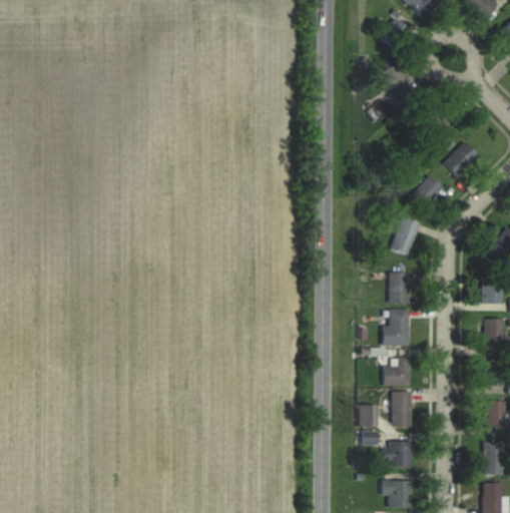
[(446,0),(445,0),(406,0),(419,18),(446,0)]
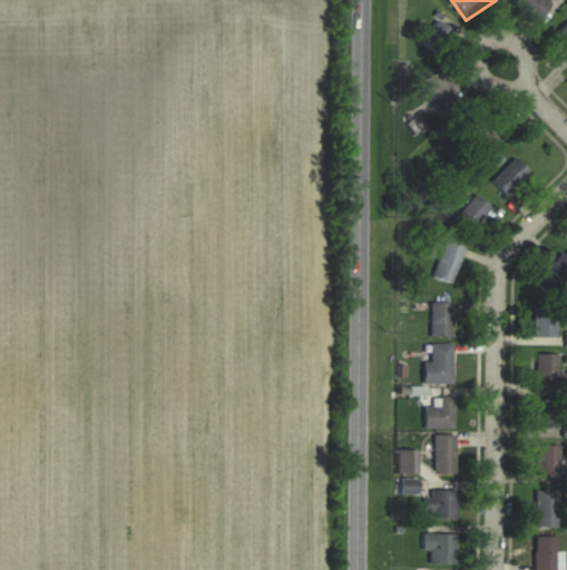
[(511,0),(510,1),(540,22),(554,5),(547,0),(511,0)]
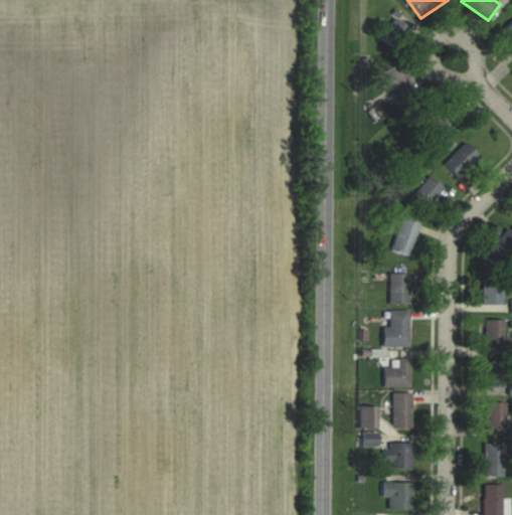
[(412,29),(396,17),(381,38),(397,49),(412,29)]
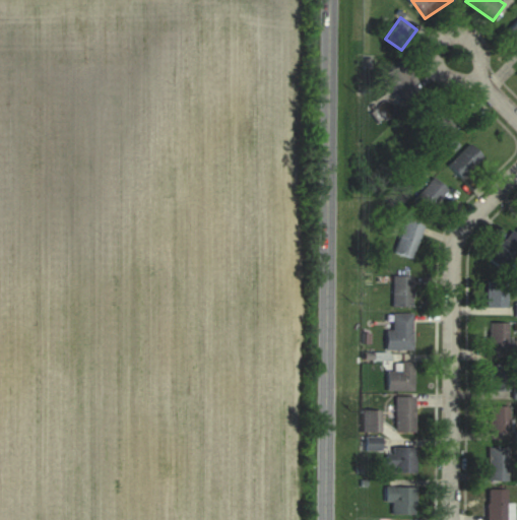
[(516,22),(507,34),(516,44),(516,22)]
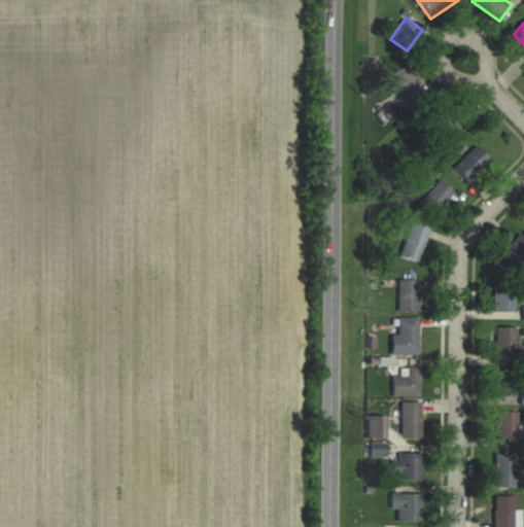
[(391,76),(412,101),(428,88),(408,63),(391,76)]
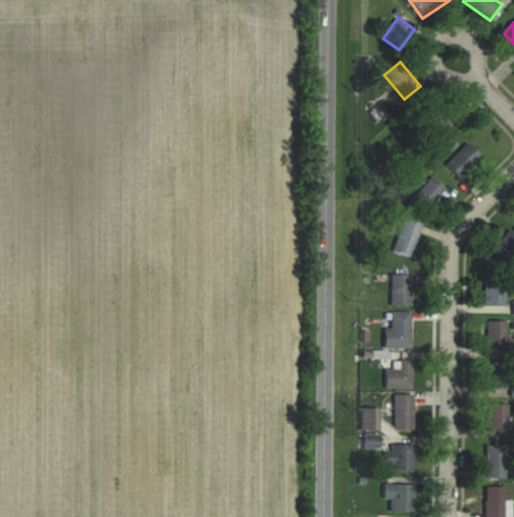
[(442,139),(455,126),(430,101),(417,114),(442,139)]
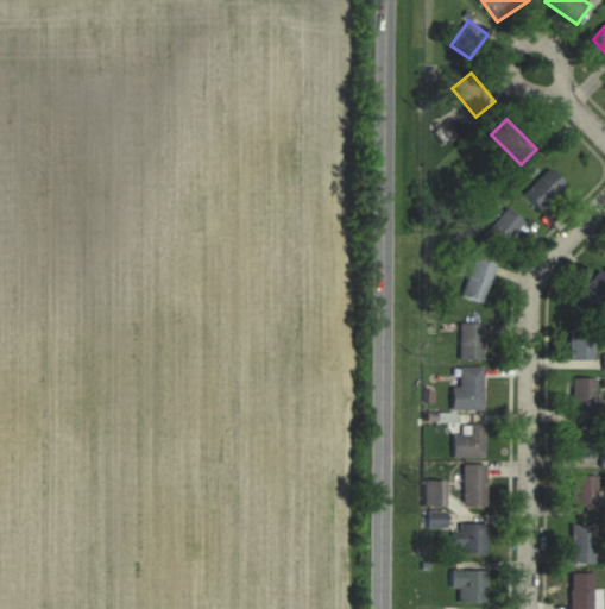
[(541,209),(567,184),(550,168),(525,193),(541,209)]
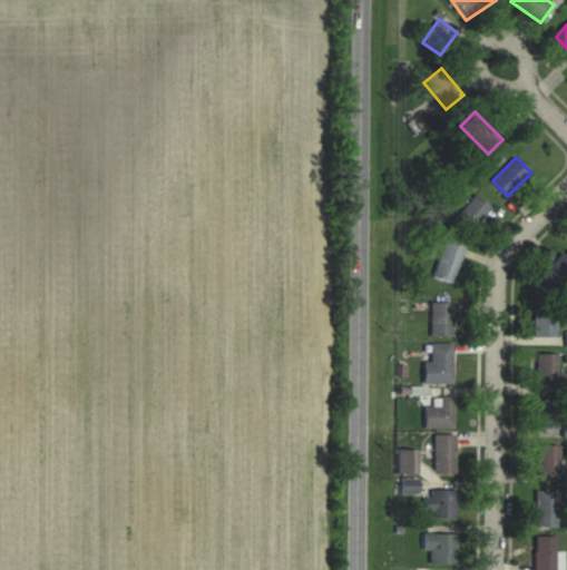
[(492,205),(476,193),(455,222),(471,234),(492,205)]
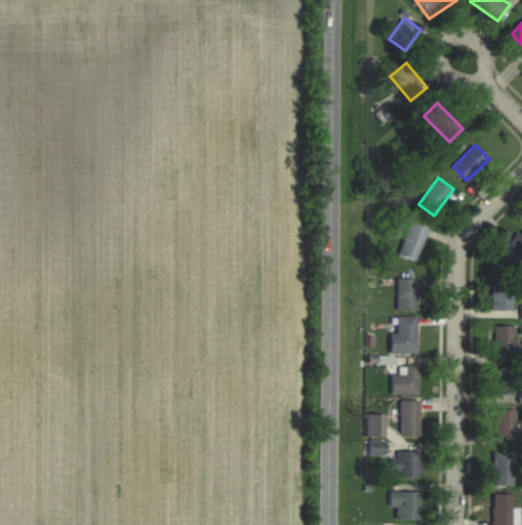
[(430,228),(410,221),(399,254),(418,261),(430,228)]
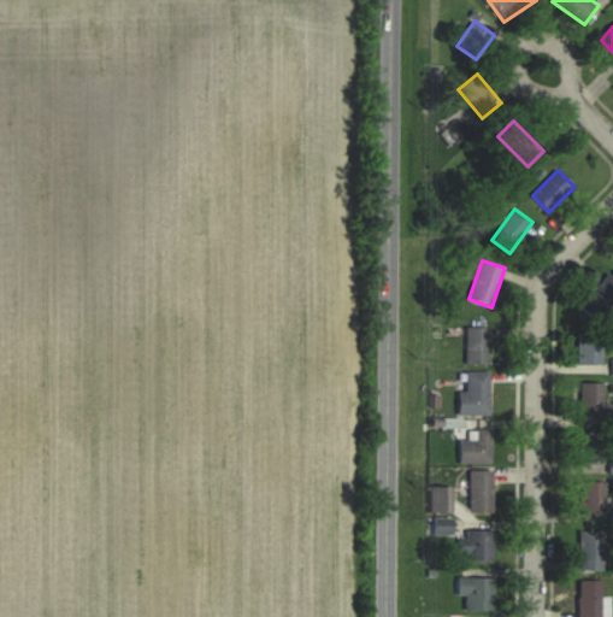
[(612,275),(608,272),(581,306),(599,321),(612,303),(612,275)]
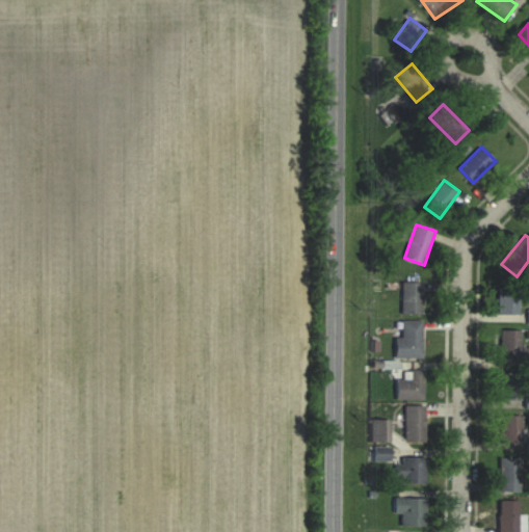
[(424,282),(403,282),(403,314),(424,314),(424,282)]
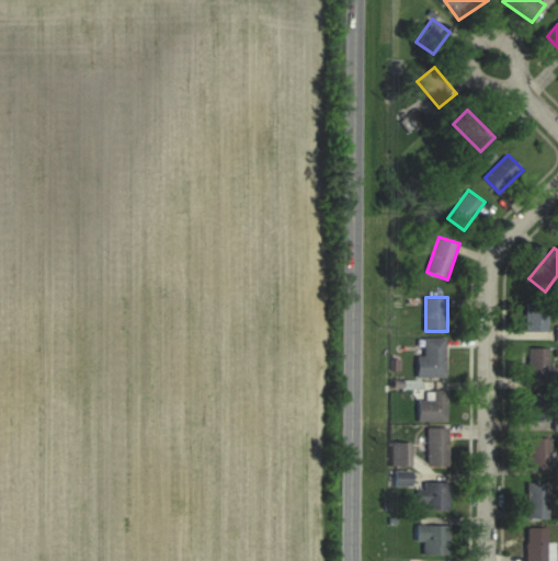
[(549,302),(527,302),(527,331),(549,331),(549,302)]
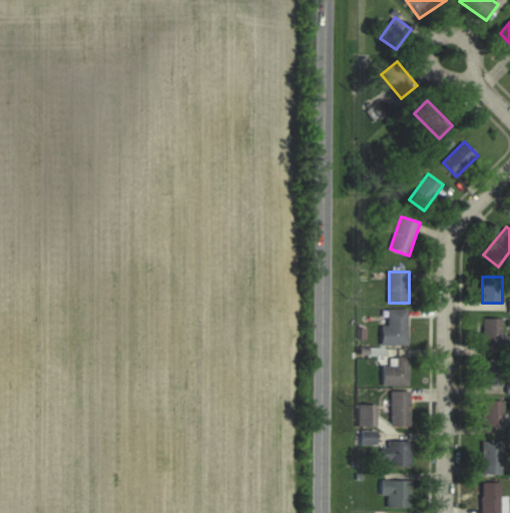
[(382,326),(382,345),(409,345),(409,309),(390,309),(390,326),(382,326)]
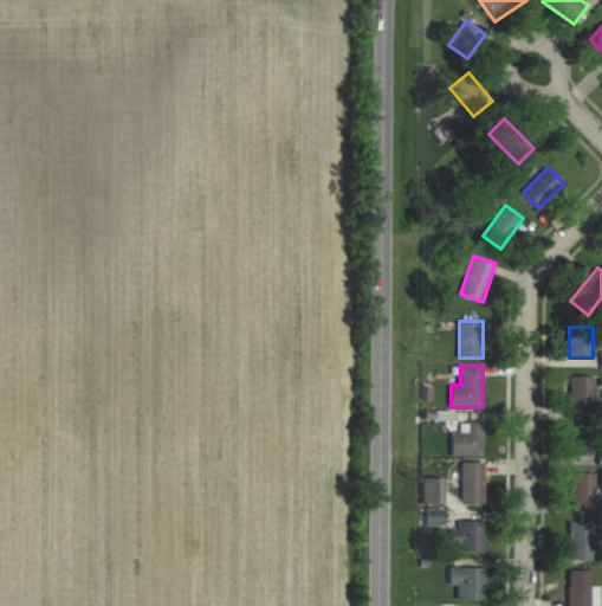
[(594,376),(571,376),(571,416),(594,416),(594,376)]
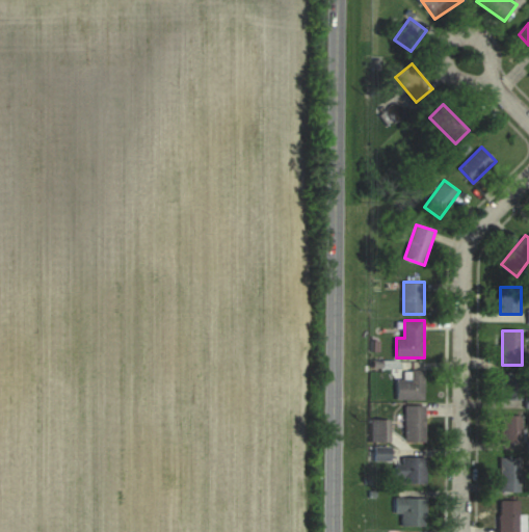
[(397,400),(425,400),(425,370),(406,370),(406,379),(397,379),(397,400)]
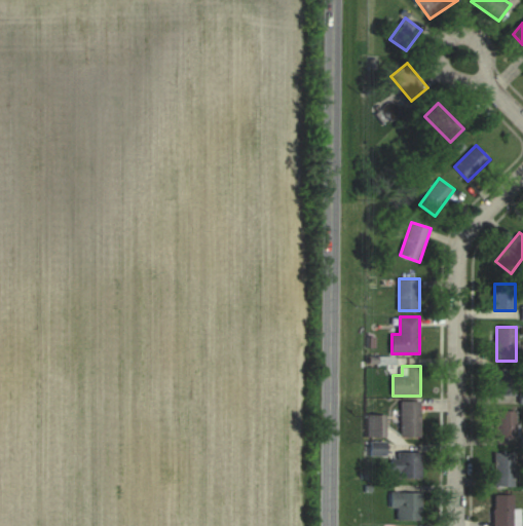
[(516,396),(516,369),(496,369),(496,396),(516,396)]
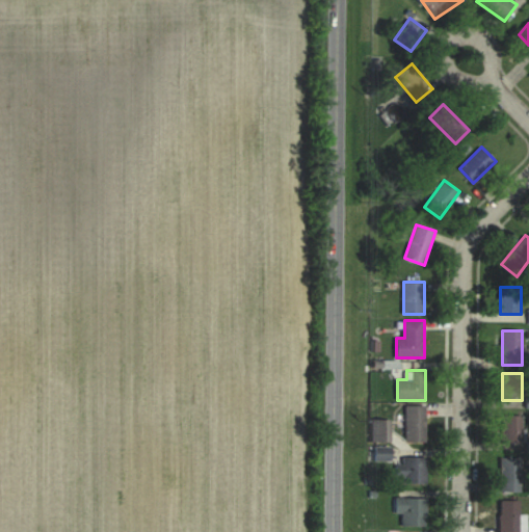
[(426,442),(426,406),(406,406),(406,442),(426,442)]
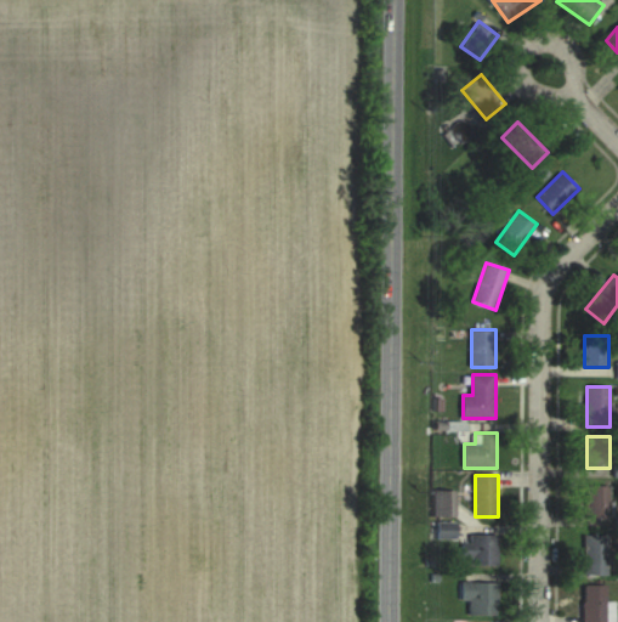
[(588,518),(611,518),(611,486),(588,486),(588,518)]
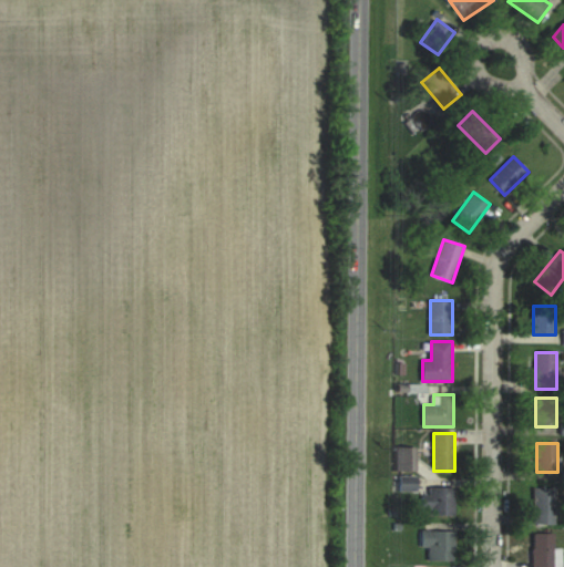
[(417,447),(398,447),(398,471),(417,471),(417,447)]
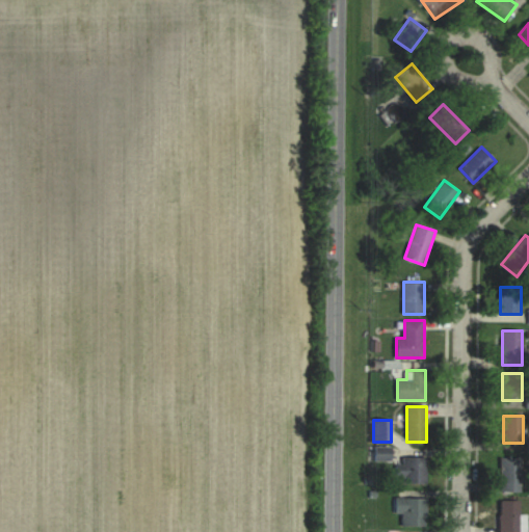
[(427,483),(427,457),(399,457),(399,483),(427,483)]
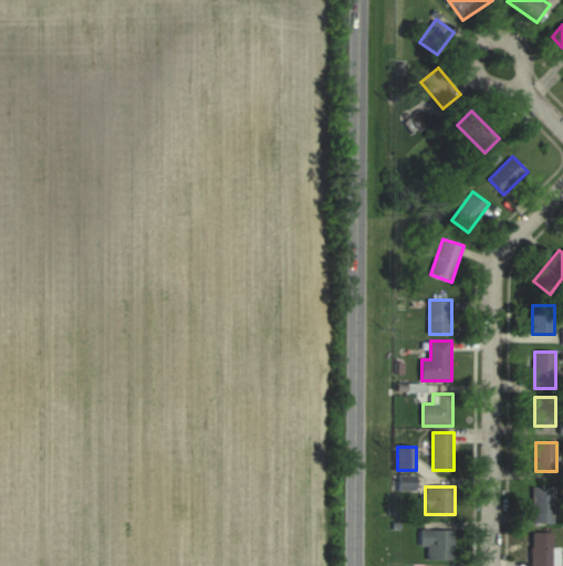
[(534,523),(555,523),(555,486),(534,486),(534,523)]
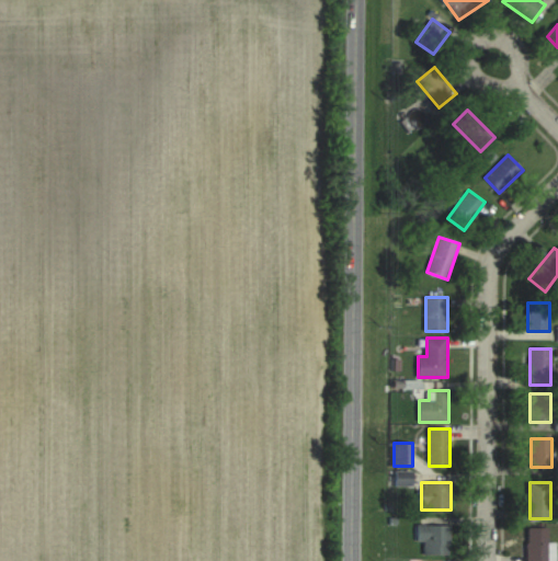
[(425,554),(451,554),(451,526),(418,526),(418,541),(425,541),(425,554)]
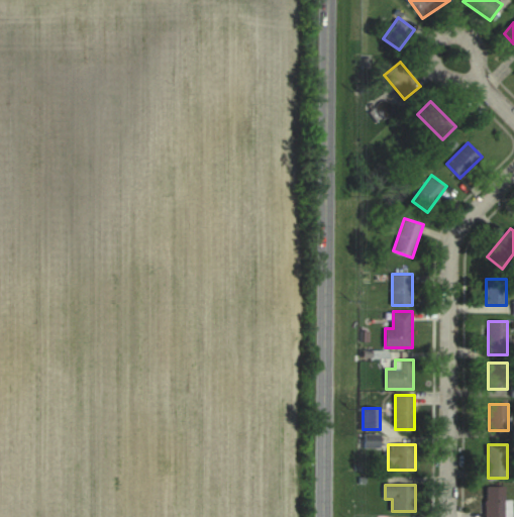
[(486,516),(505,516),(505,487),(487,487),(486,516)]
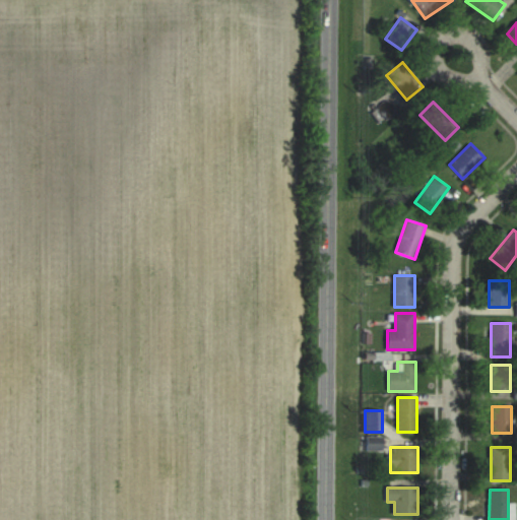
All buildings are outlined.
